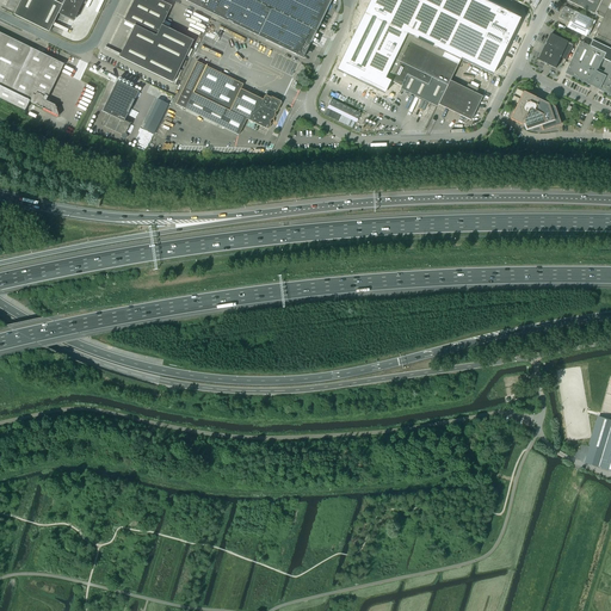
[(20,0),(13,14),(49,32),(56,18),(57,16),(59,13),(67,18),(71,11),(76,14),(84,0),(20,0)]
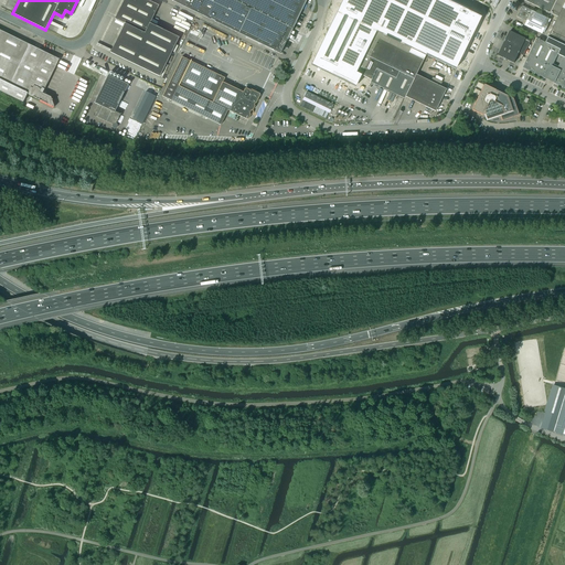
[(145,34),(150,23),(159,6),(147,0),(124,0),(115,19),(125,24),(145,34)]
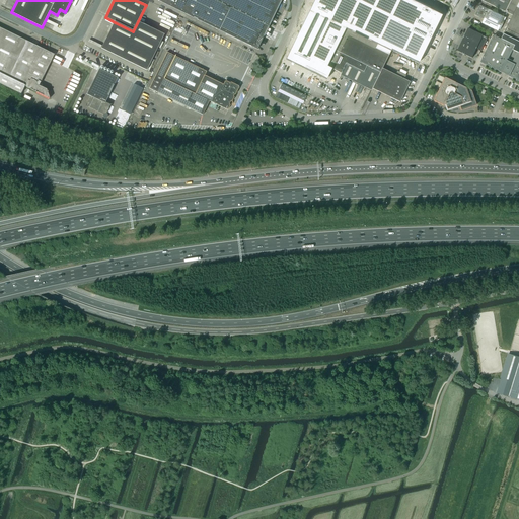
[(155,0),(181,12),(219,31),(231,8),(214,0),(155,0)]
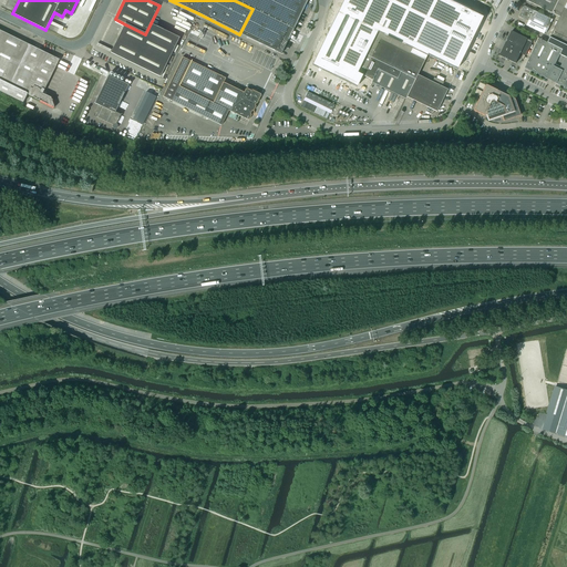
[(256,0),(253,9),(239,34),(281,54),(289,39),(278,33),(282,24),(294,30),(307,0),(256,0)]
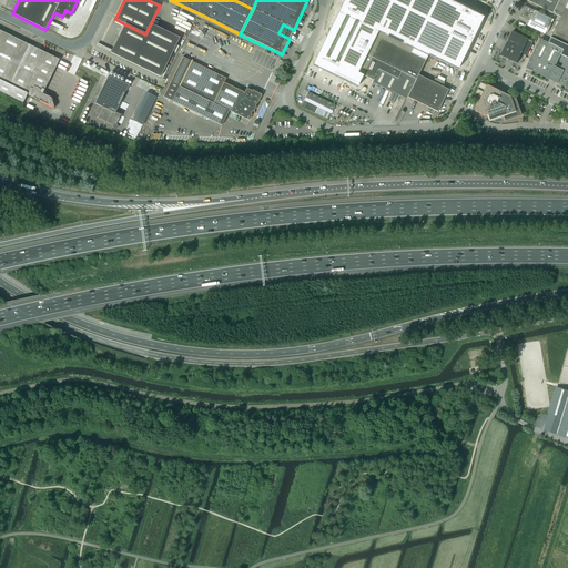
[(344,0),(317,53),(314,61),(354,81),(362,84),(364,80),(356,75),(357,73),(385,18),(425,38),(466,58),(486,18),(448,0),(344,0)]
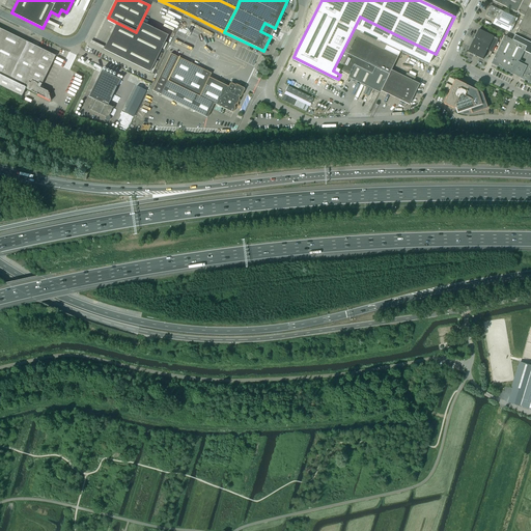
[(518,12),(523,0),(493,0),(494,1),(518,12)]
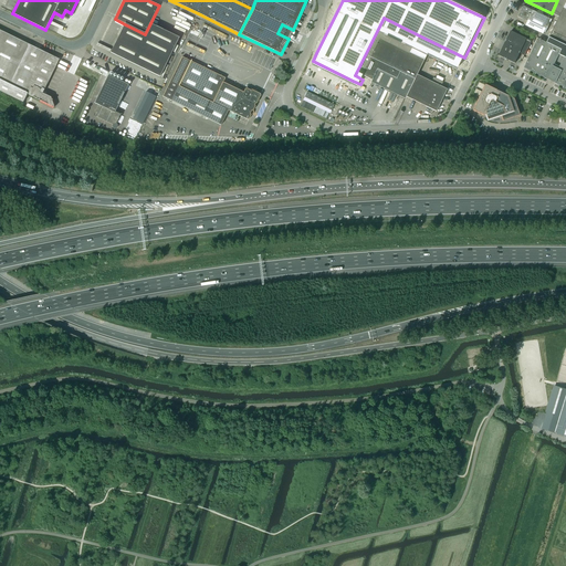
[(565,0),(557,0),(552,13),(559,18),(547,42),(565,51),(565,0)]
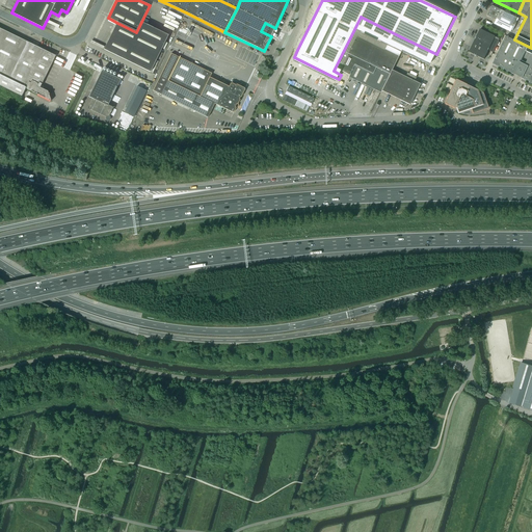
[(514,28),(516,24),(515,23),(517,18),(491,5),(486,16),(496,20),(494,24),(510,32),(513,28),(514,28)]
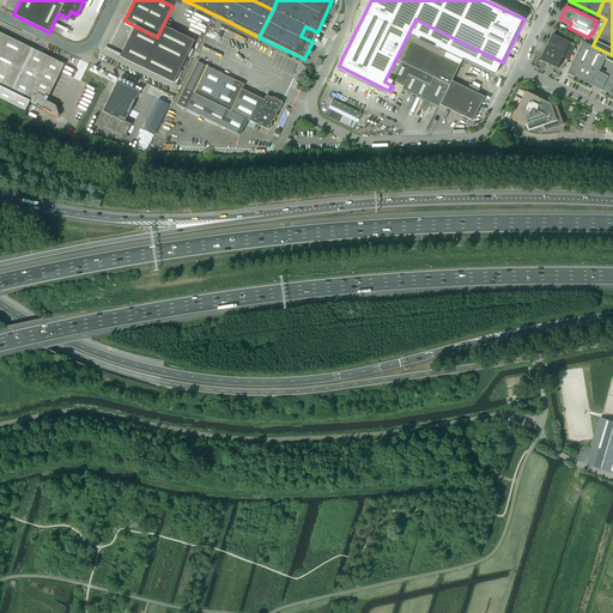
[(386,79),(384,82),(393,86),(401,90),(402,87),(424,97),(435,103),(439,105),(451,82),(462,59),(451,54),(459,41),(416,19),(386,79)]
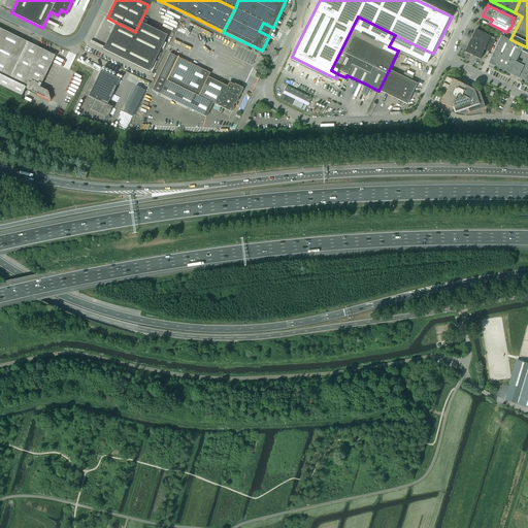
[(167,35),(140,22),(135,32),(117,23),(103,50),(150,72),(167,35)]
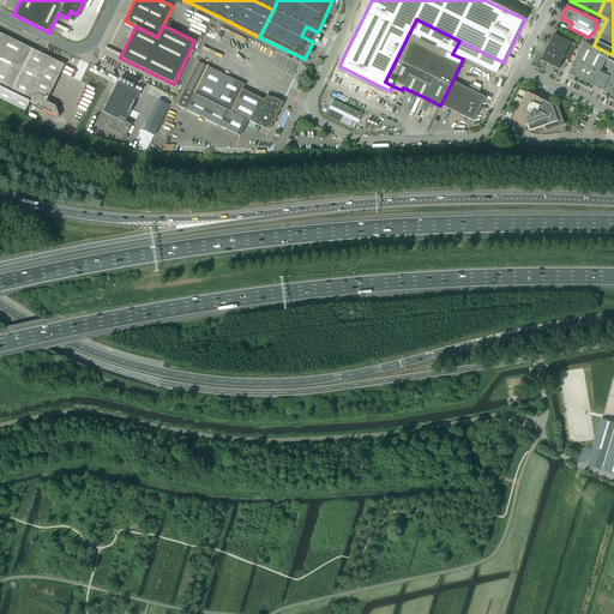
[(47,101),(65,65),(0,32),(0,98),(25,112),(30,102),(59,116),(55,106),(47,101)]
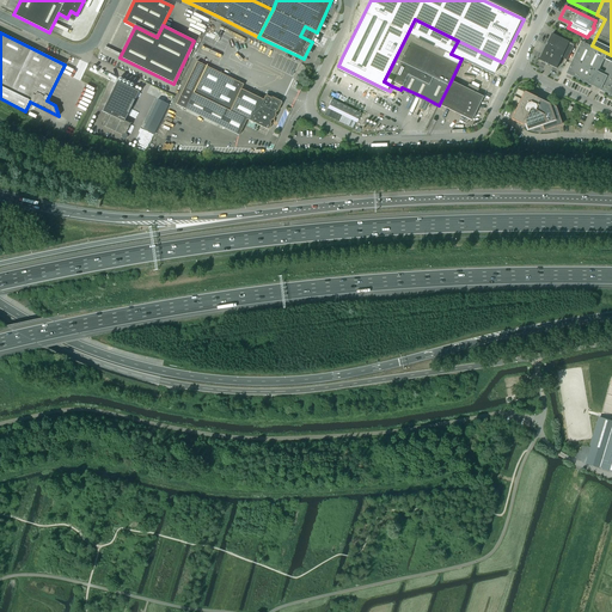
[(568,60),(575,44),(552,34),(539,61),(557,69),(562,57),(568,60)]
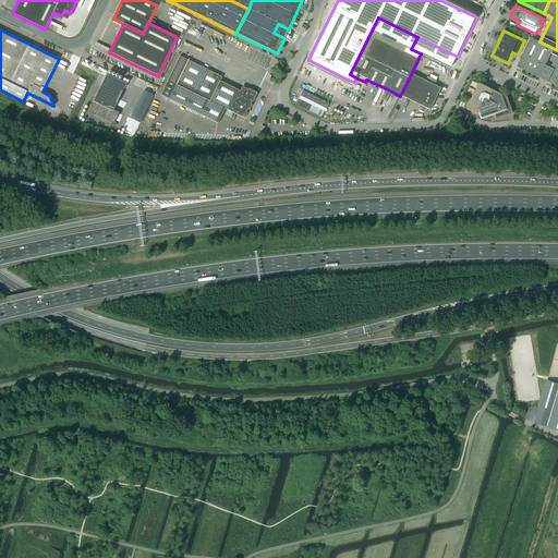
[(540,43),(531,38),(517,67),(540,79),(541,76),(543,79),(543,80),(544,80),(545,80),(557,52),(557,50),(540,41),(540,43)]
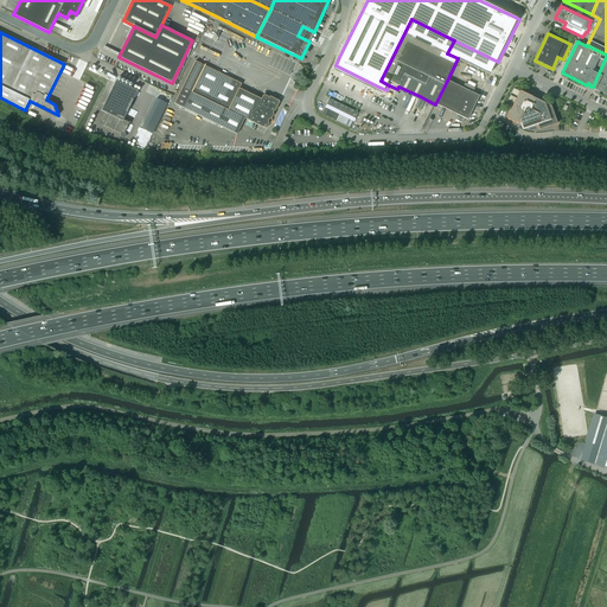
[(606,57),(593,87),(596,88),(595,89),(606,94),(606,57)]
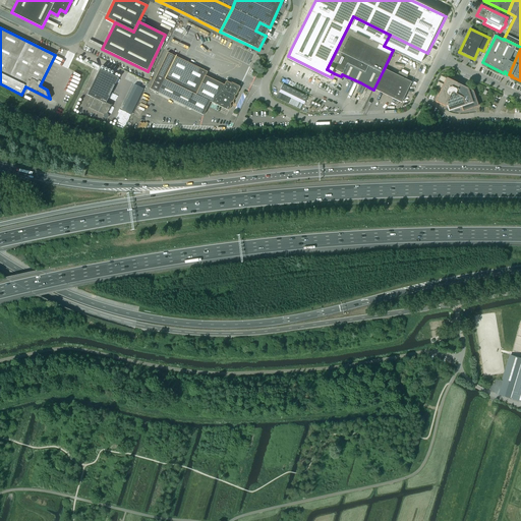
[(224,85),(206,75),(208,72),(168,53),(150,90),(204,115),(211,102),(228,110),(229,110),(231,106),(230,105),(231,102),(233,102),(235,98),(234,97),(235,96),(236,96),(238,92),(239,89),(239,87),(232,82),(231,83),(227,81),(226,82),(224,85)]
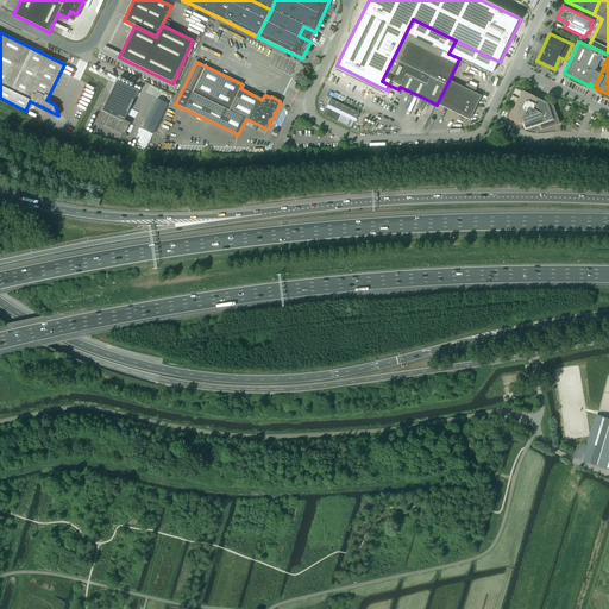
[(124,138),(125,138),(126,138),(126,137),(126,136),(126,135),(126,133),(125,133),(130,124),(124,120),(138,92),(117,81),(101,111),(107,113),(102,123),(104,126),(121,135),(121,136),(121,137),(121,138),(123,138),(124,138)]
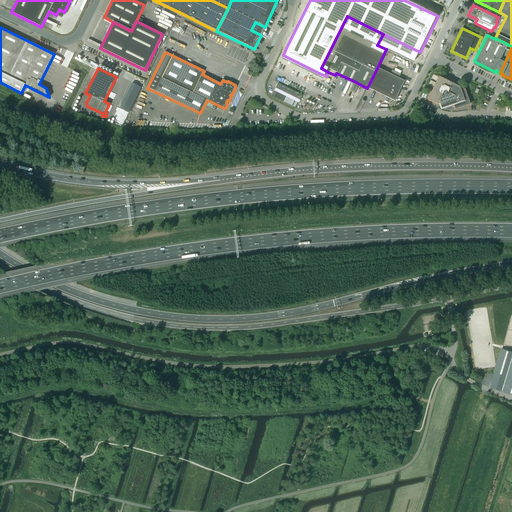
[(377,68),(367,88),(392,100),(394,101),(395,100),(404,81),(377,68)]
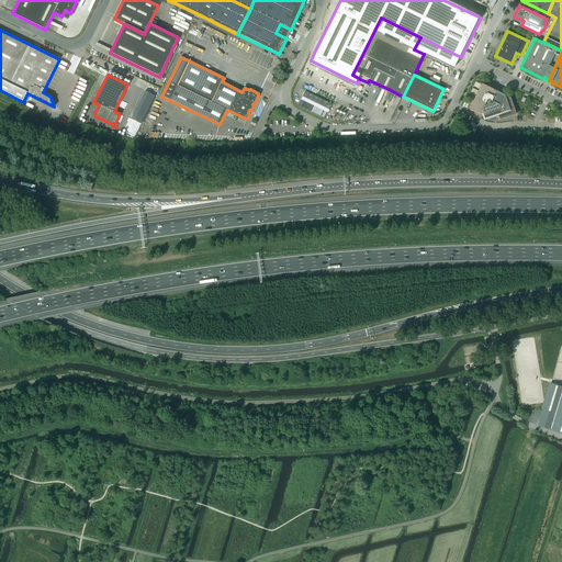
[(495,92),(494,92),(492,91),(493,90),(481,85),(479,89),(478,91),(475,96),(469,110),(480,115),(482,114),(484,120),(497,115),(499,121),(516,114),(510,99),(495,91),(495,92)]
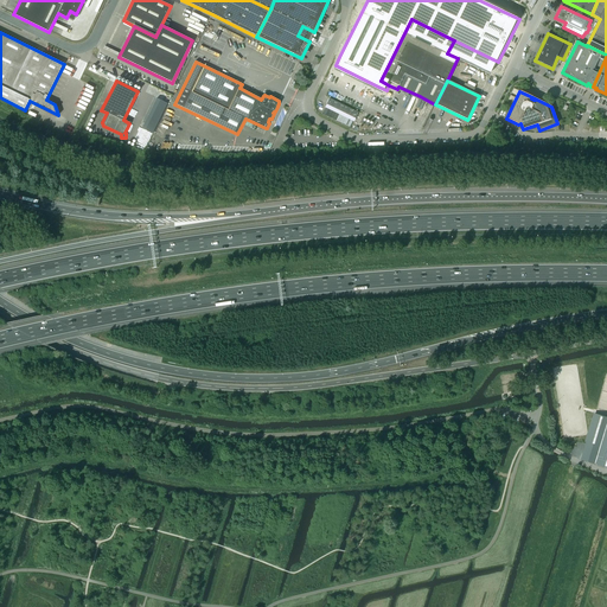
[(606,417),(602,416),(595,414),(581,460),(606,467),(606,417)]
